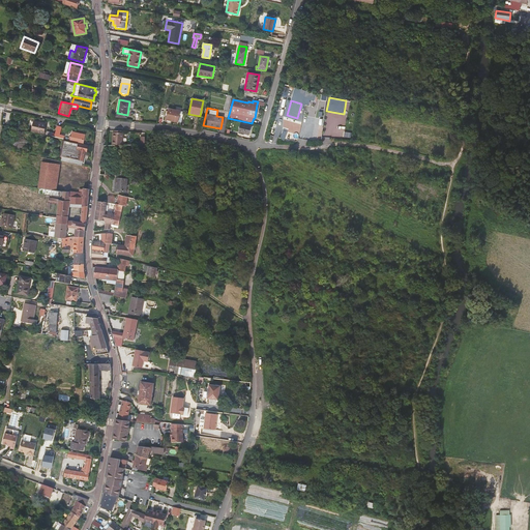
[(180,111),(168,109),(166,119),(178,122),(180,111)]
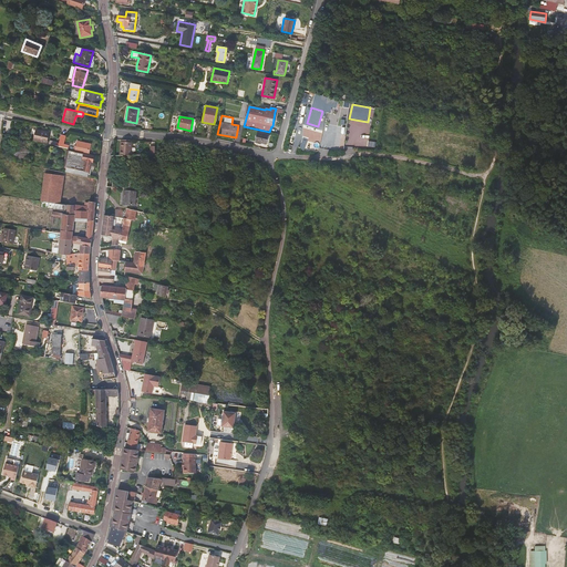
[(49,133),(37,130),(33,140),(47,143),(49,133)]
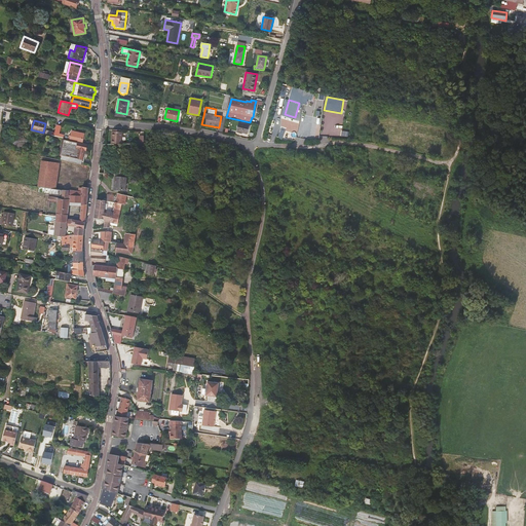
[(250,125),(238,122),(236,130),(248,134),(250,125)]
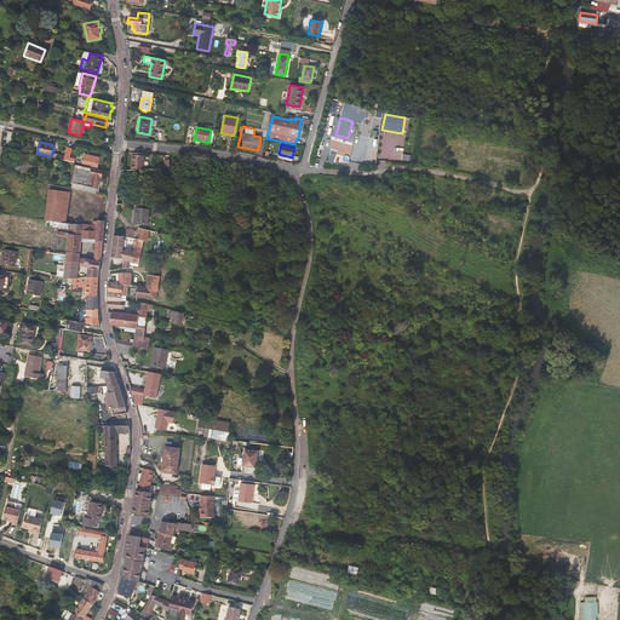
[(354,148),(352,161),(366,162),(367,147),(362,147),(362,148),(354,148)]
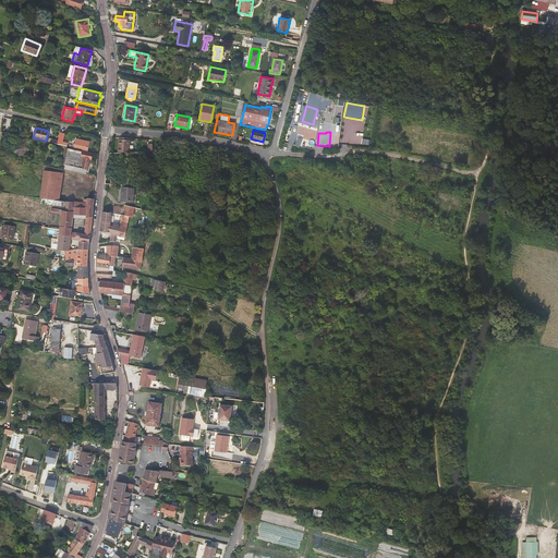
[(60,133),(58,141),(61,142),(60,145),(64,146),(68,146),(68,143),(62,142),(64,134),(60,133)]
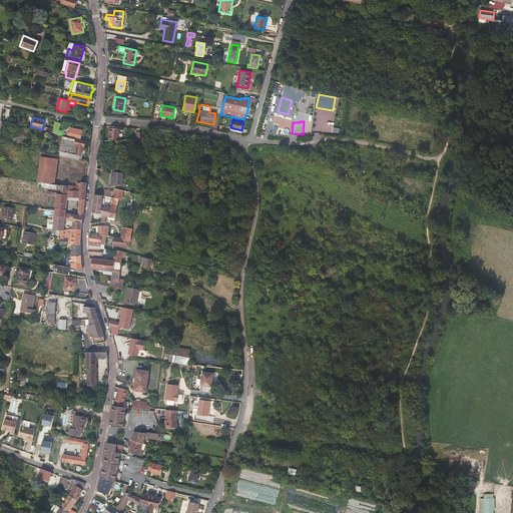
[(117,140),(120,140),(121,128),(120,128),(120,126),(112,125),(111,128),(110,128),(109,140),(117,140)]
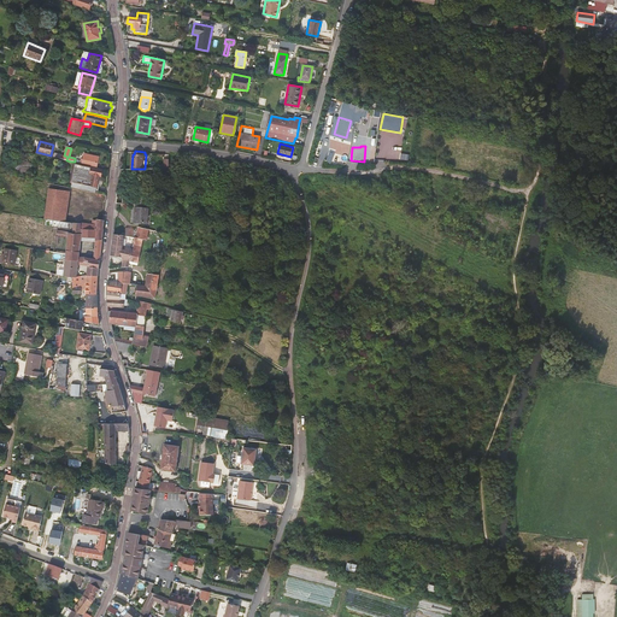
[(84,153),(83,159),(82,164),(97,168),(99,157),(84,153)]
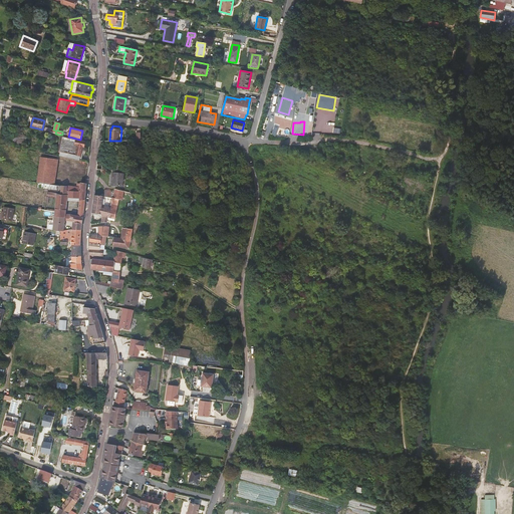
[(27,137),(17,134),(14,143),(24,146),(27,137)]
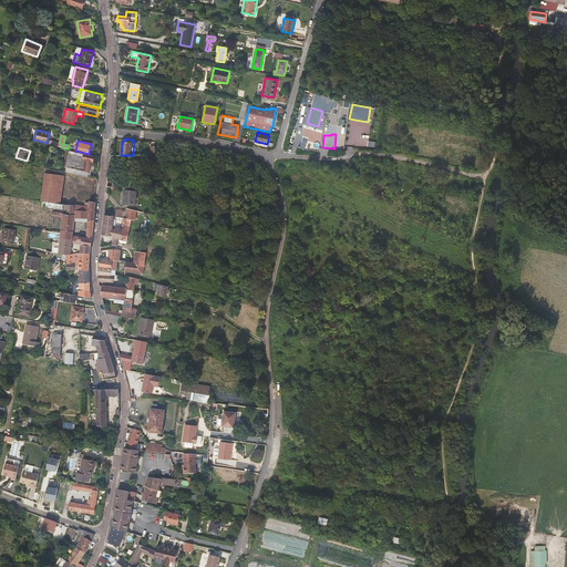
[(94,156),(71,152),(68,167),(76,169),(75,174),(88,176),(91,162),(93,163),(94,157),(94,156)]
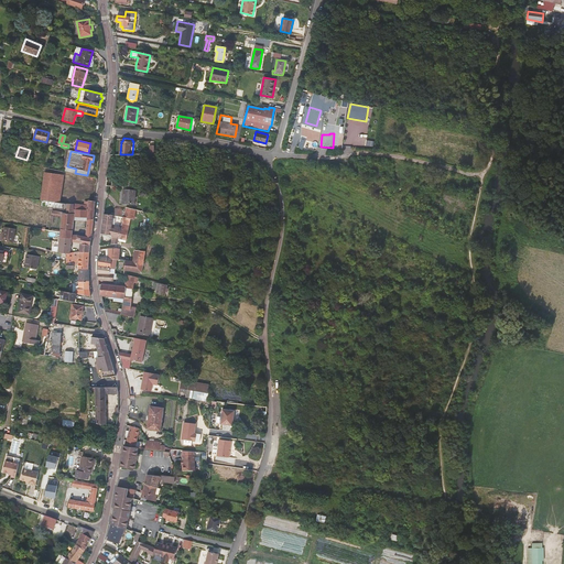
[(132,179),(132,165),(122,165),(123,185),(134,186),(134,179),(132,179)]
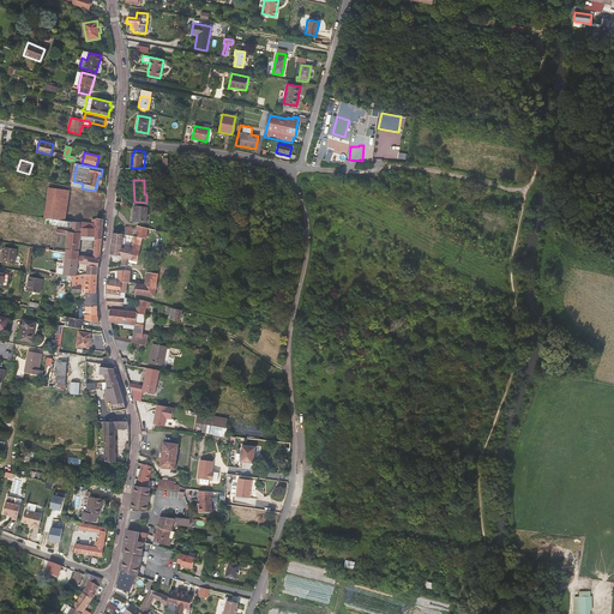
[(48,187),(44,217),(46,218),(65,221),(70,191),(48,187)]
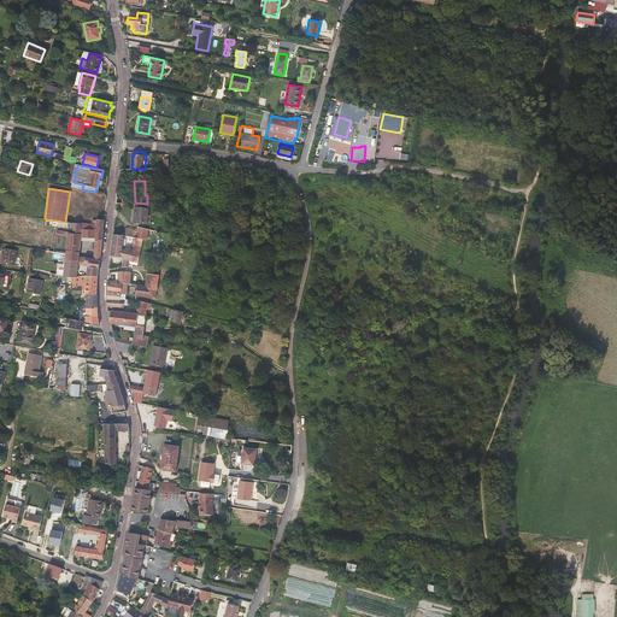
[(148,207),(135,207),(134,223),(147,224),(148,207)]
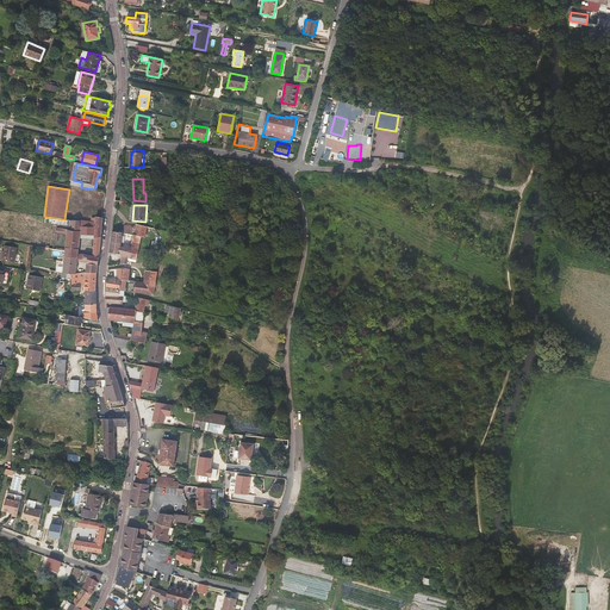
[(91,223),(80,221),(80,226),(81,226),(95,228),(101,229),(103,217),(101,217),(95,217),(95,218),(92,218),(91,223)]
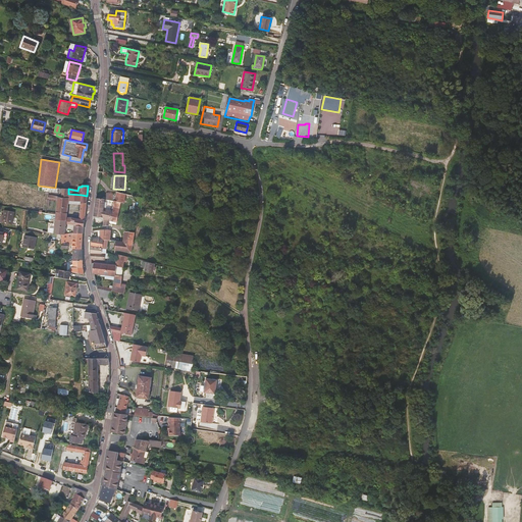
[(66,221),(66,217),(68,204),(69,194),(68,194),(68,189),(62,189),(61,197),(57,197),(57,198),(48,197),(46,207),(49,207),(50,200),(57,201),(56,213),(55,215),(55,220),(66,221)]
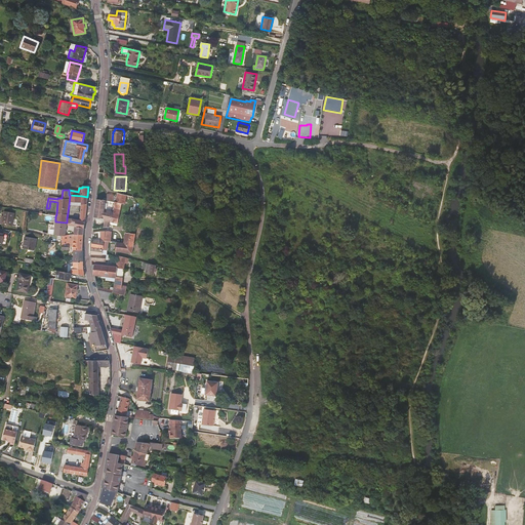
[(115,201),(115,202),(115,204),(113,212),(111,219),(111,220),(110,225),(117,226),(121,204),(124,204),(127,195),(126,195),(117,193),(116,197),(115,201)]
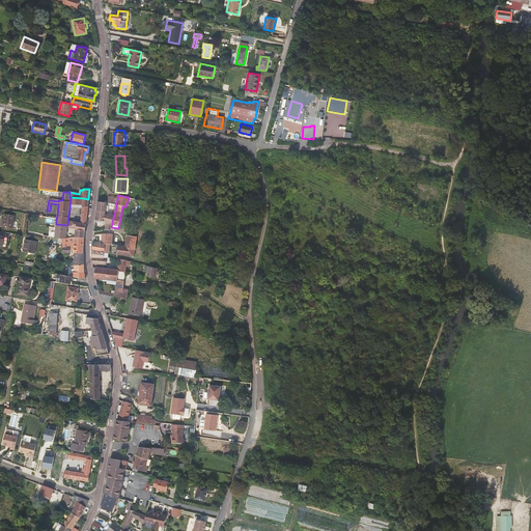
[(108,196),(107,202),(110,203),(116,204),(116,203),(117,199),(115,198),(115,197),(108,196)]
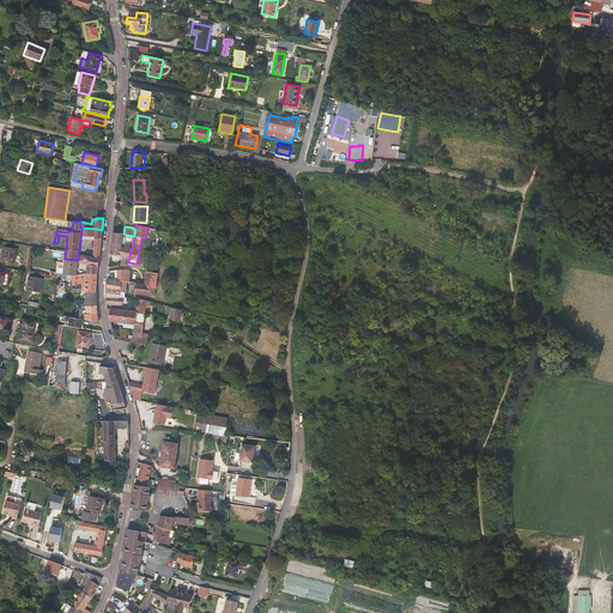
[(82,228),(80,240),(95,241),(96,229),(82,228)]
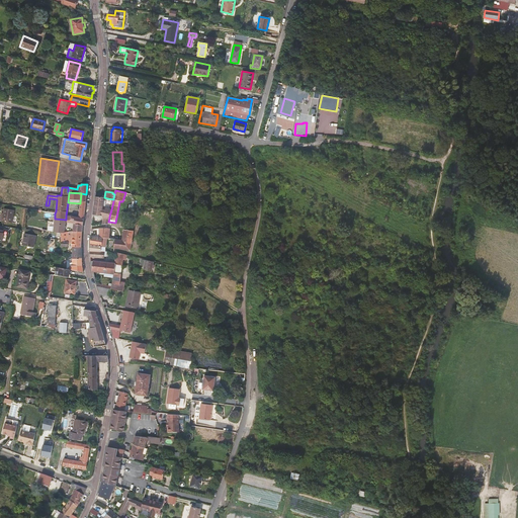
[(81,193),(80,203),(79,218),(71,217),(70,221),(74,221),(74,224),(83,226),(83,225),(84,218),(84,213),(86,194),(81,193)]
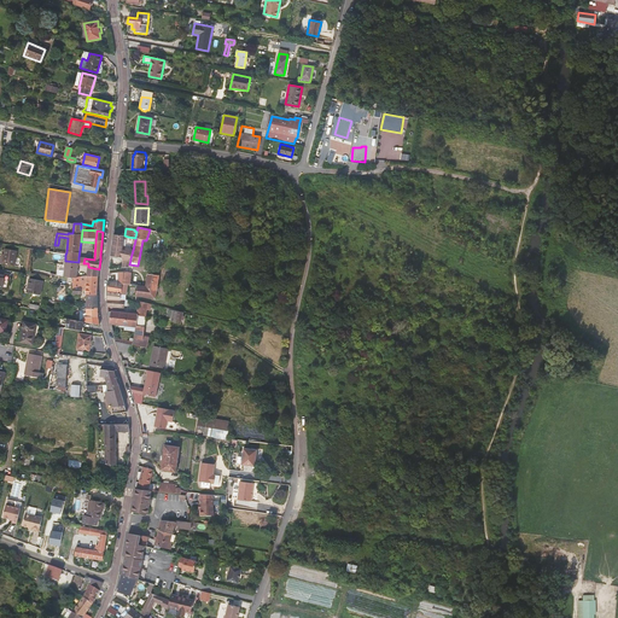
[(129,267),(129,264),(130,260),(130,258),(133,250),(126,248),(126,250),(122,249),(124,235),(114,234),(114,239),(112,245),(112,249),(111,256),(122,257),(123,260),(122,264),(118,264),(118,268),(129,267)]
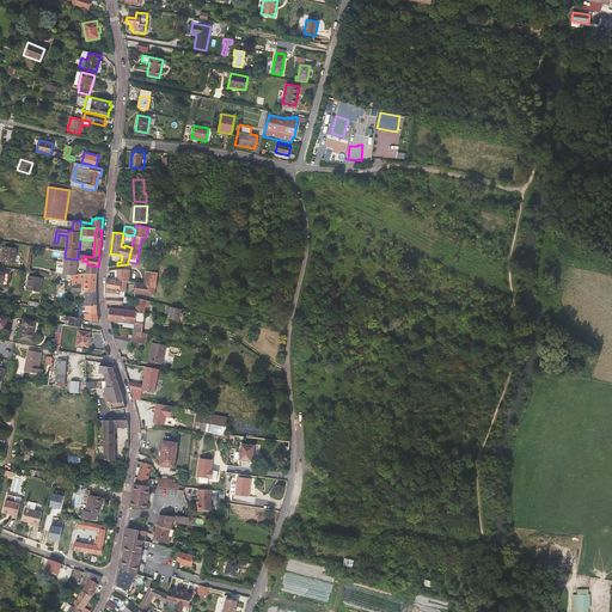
[(17,249),(5,246),(2,261),(13,263),(17,249)]
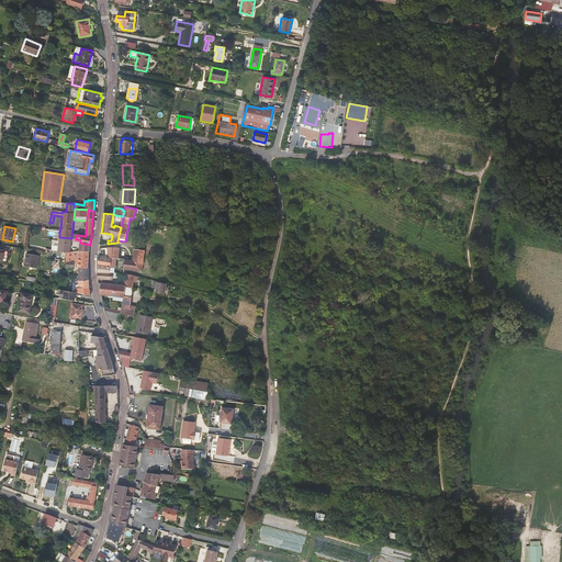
[(69,253),(70,242),(71,238),(59,237),(57,251),(68,253),(69,253)]
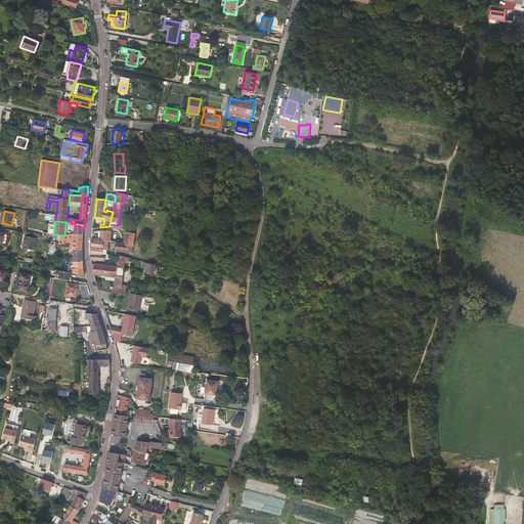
[(104,249),(105,241),(105,231),(98,230),(98,237),(96,237),(96,238),(92,237),(91,244),(91,246),(91,247),(104,249)]
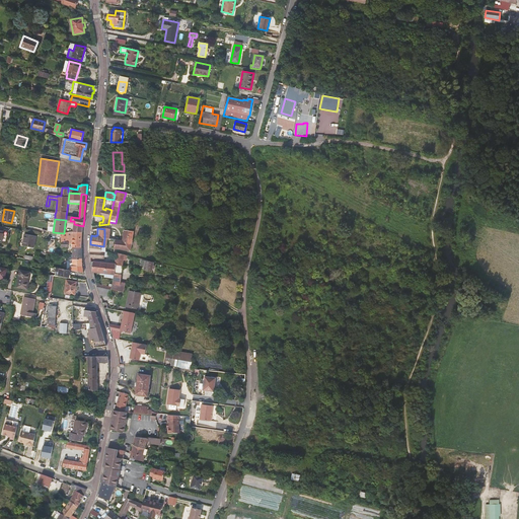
[(116,239),(115,248),(131,251),(134,231),(124,230),(123,239),(116,239)]
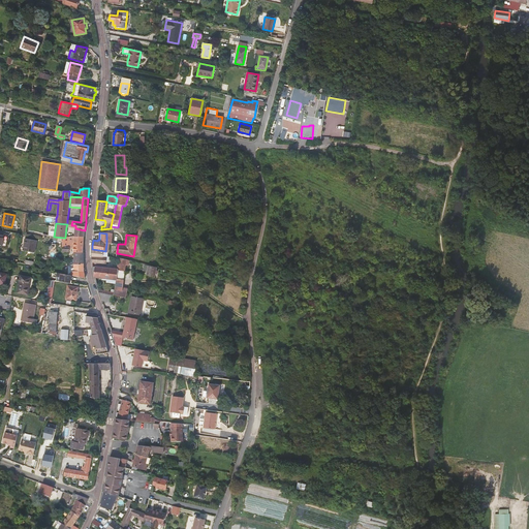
[(36,241),(25,239),(23,250),(34,252),(36,241)]
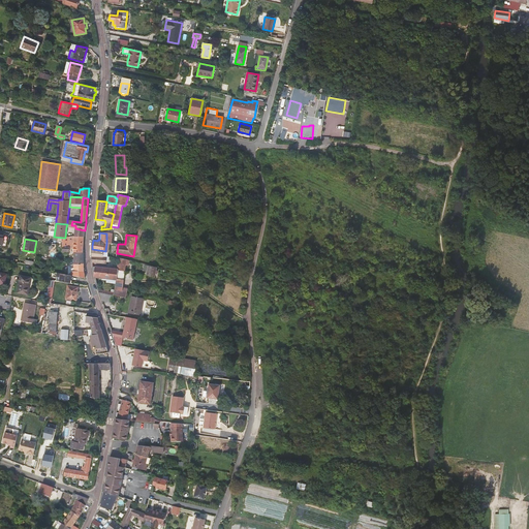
[(73,249),(73,265),(84,263),(83,260),(83,253),(83,245),(83,244),(74,243),(74,241),(69,241),(69,242),(63,242),(62,246),(61,252),(68,252),(69,249),(73,249)]
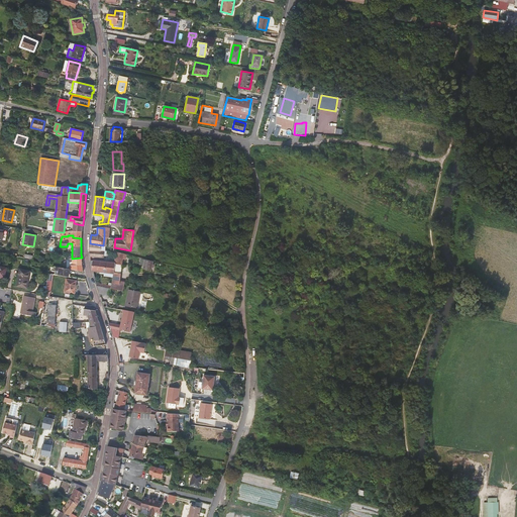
[(111,247),(111,250),(114,251),(114,247),(115,238),(109,238),(104,237),(103,245),(90,243),(90,249),(90,250),(104,251),(105,249),(105,246),(111,247)]
